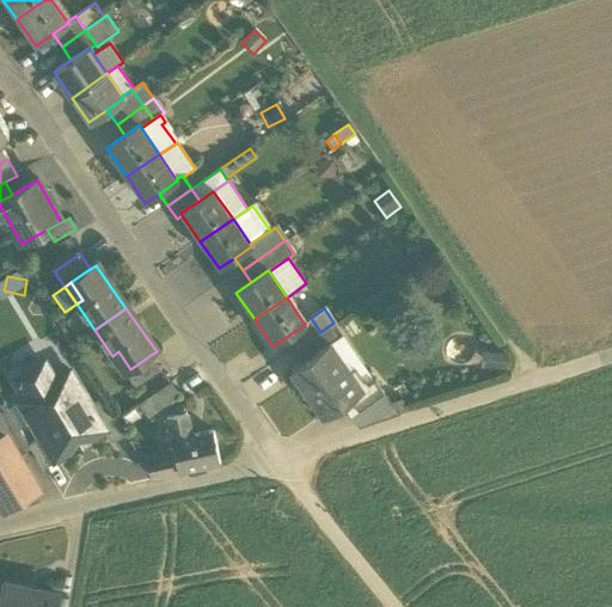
[(308,339),(320,332),(311,318),(304,323),(305,324),(288,336),(298,348),(308,339)]
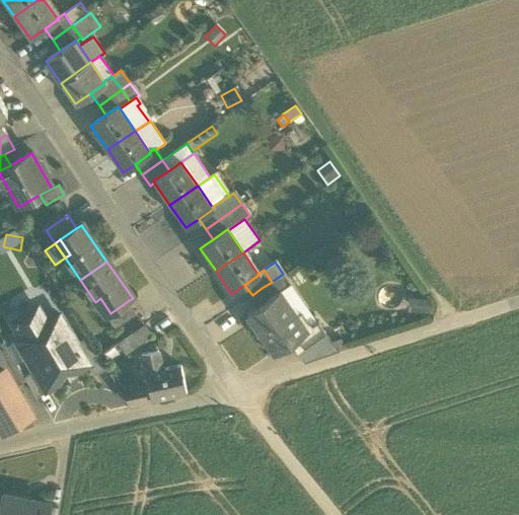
[(291,285),(283,274),(272,282),(262,288),(269,298),(280,291),(281,291),(291,285)]
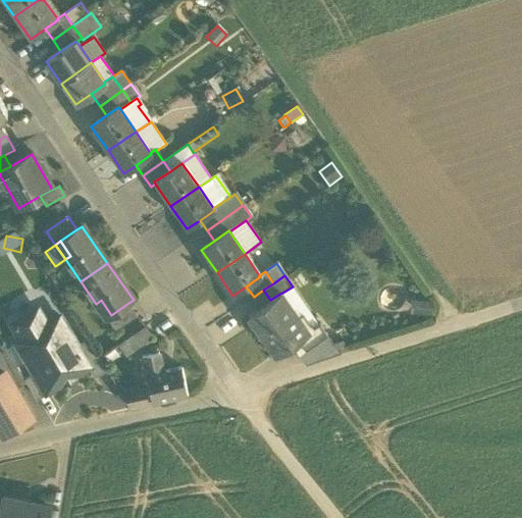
[(319,324),(293,287),(282,293),(309,331),(319,324)]
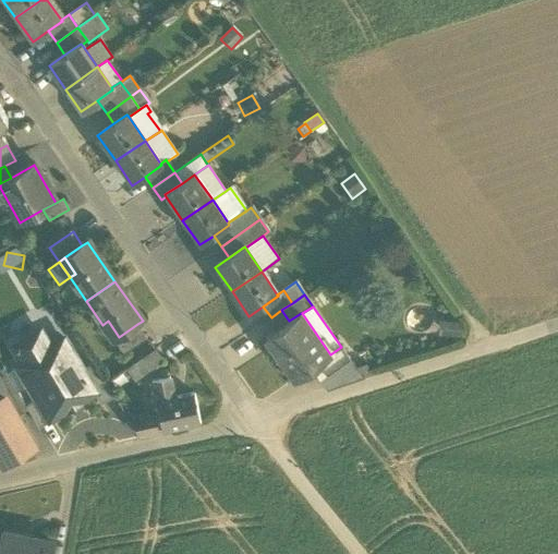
[(281,310),(271,317),(274,332),(289,321),(281,310)]
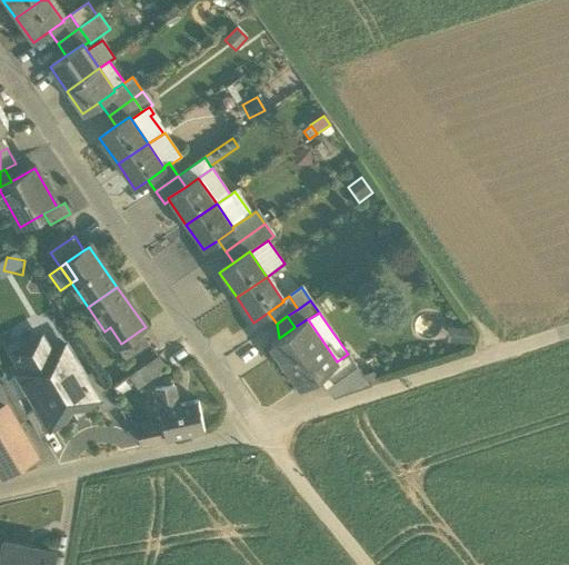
[(271,344),(301,388),(318,376),(337,363),(337,362),(308,319),(307,319),(295,327),(279,338),(271,344)]
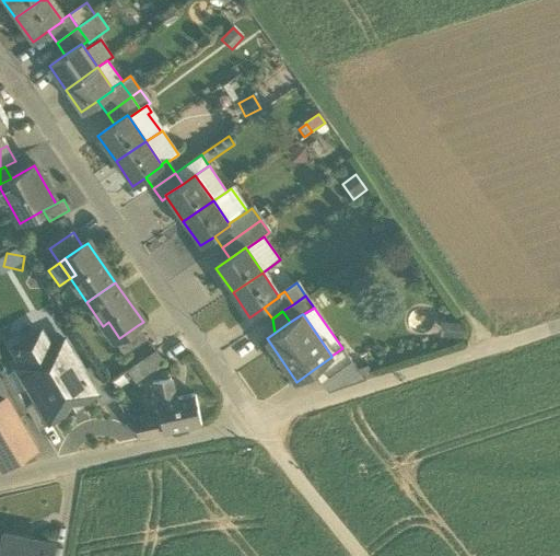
[(108,322),(103,326),(114,342),(119,338),(108,322)]
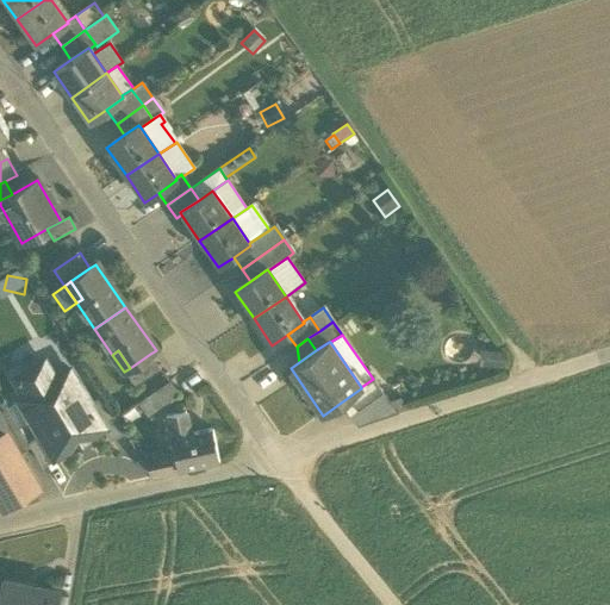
[(505,351),(479,351),(479,367),(505,368),(505,351)]
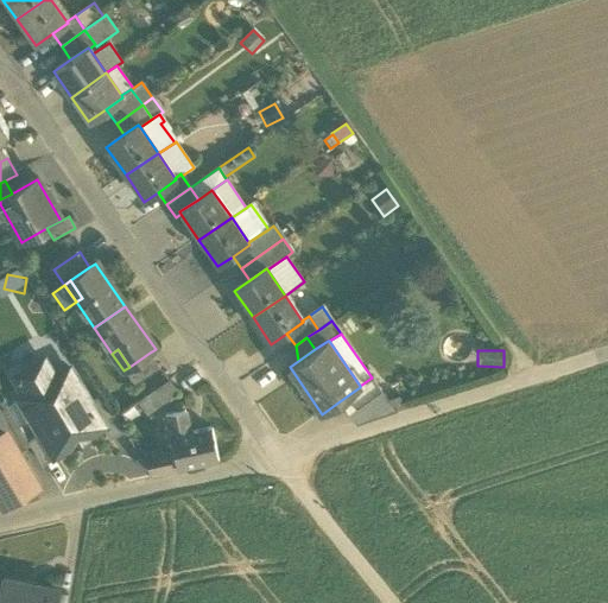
[(124,370),(134,386),(160,368),(150,353),(130,367),(124,370)]
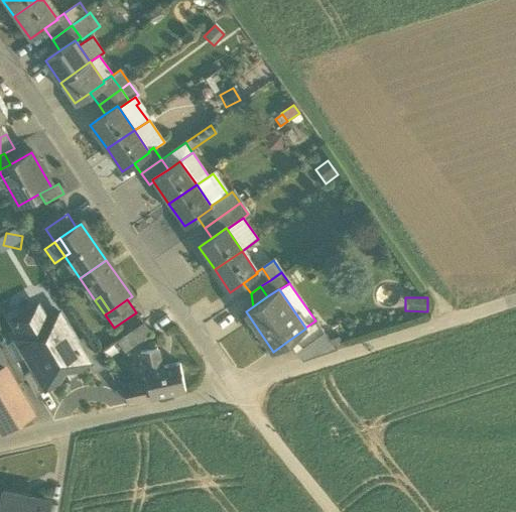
[(34,371),(45,389),(47,388),(87,365),(88,364),(76,344),(59,315),(46,324),(37,308),(13,323),(21,338),(31,354),(26,357),(34,371)]
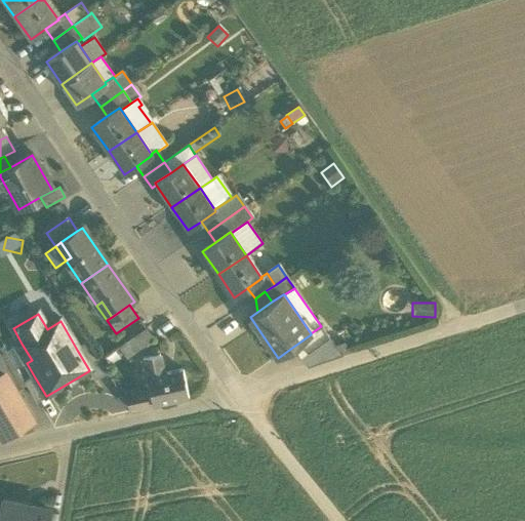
[(293,347),(299,357),(328,337),(321,326),(311,333),(311,334),(293,347)]
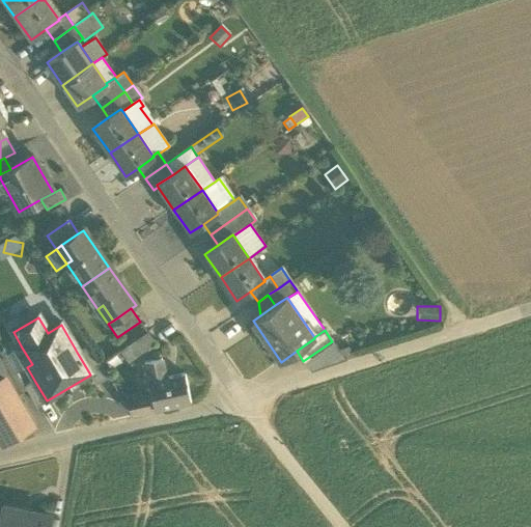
[(122,350),(129,359),(152,342),(145,333),(122,350)]
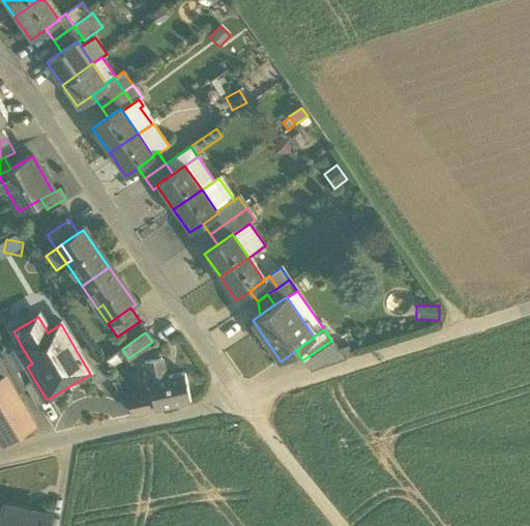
[(346,360),(331,341),(302,360),(311,372),(346,360)]
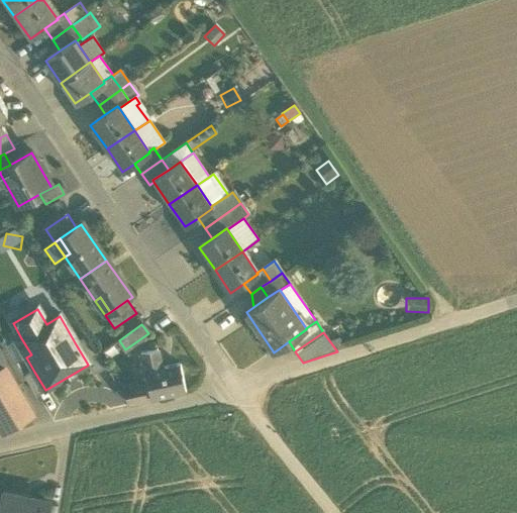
[(16,341),(26,357),(31,354),(21,338),(16,341)]
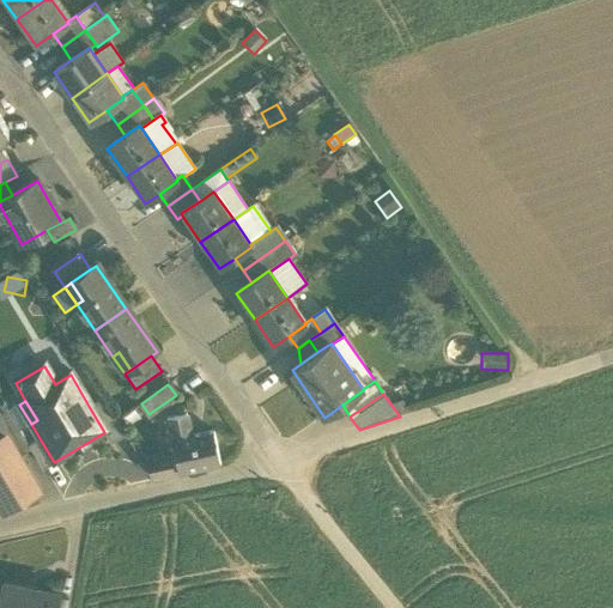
[(103,433),(110,447),(125,438),(115,421),(102,401),(90,408),(104,432),(103,433)]
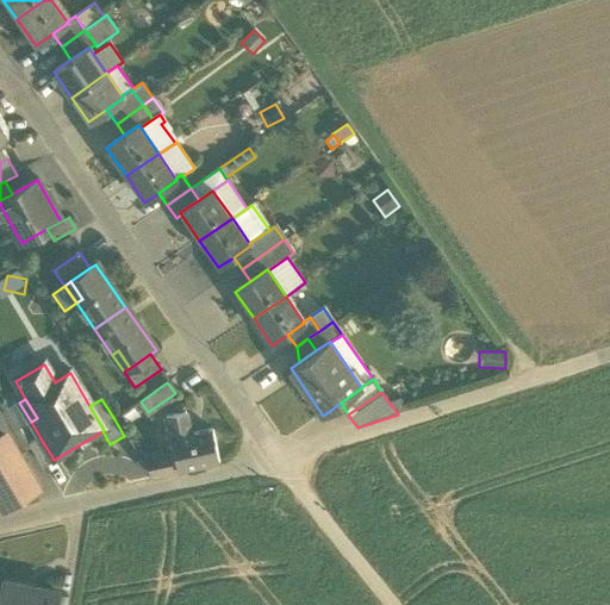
[(0,419),(10,415),(7,410),(4,403),(0,404),(0,419)]
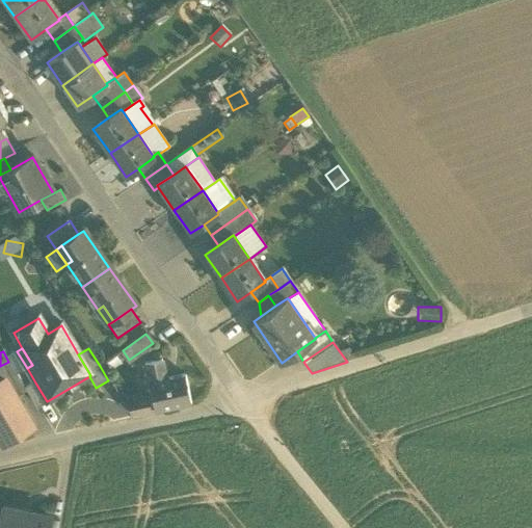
[(16,374),(27,368),(17,351),(6,358),(8,362),(16,374)]
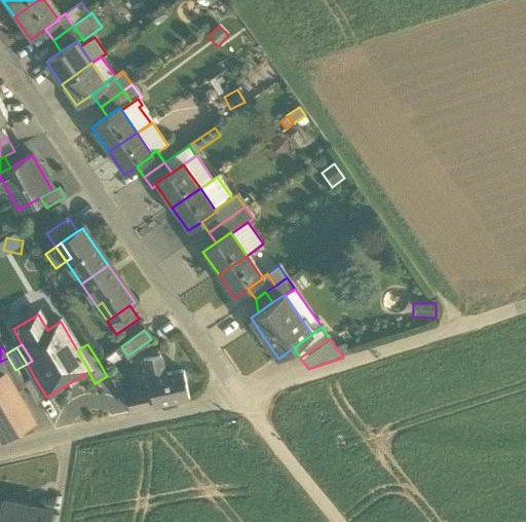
[(143,361),(147,380),(164,376),(159,357),(143,361)]
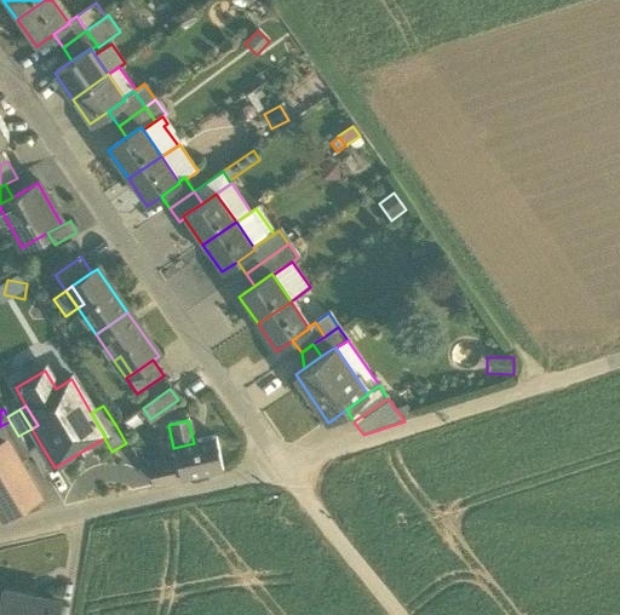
[(18,464),(30,455),(29,453),(18,436),(10,421),(0,426),(0,434),(5,442),(18,464)]
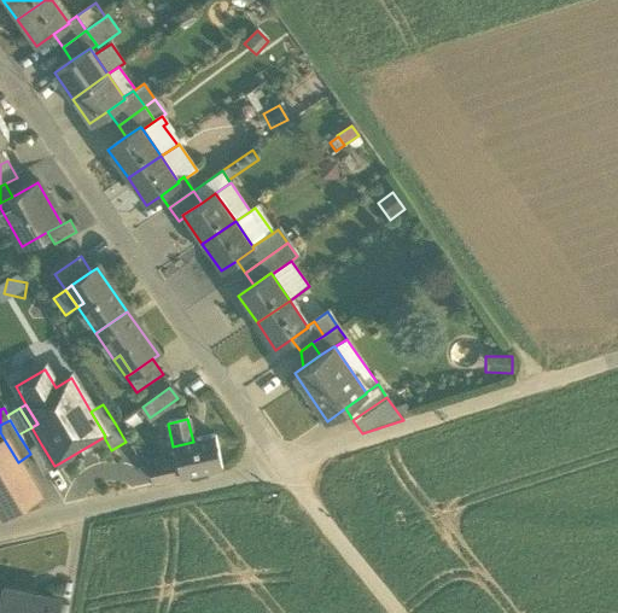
[(215,437),(193,442),(173,447),(178,467),(180,477),(221,468),(215,437)]
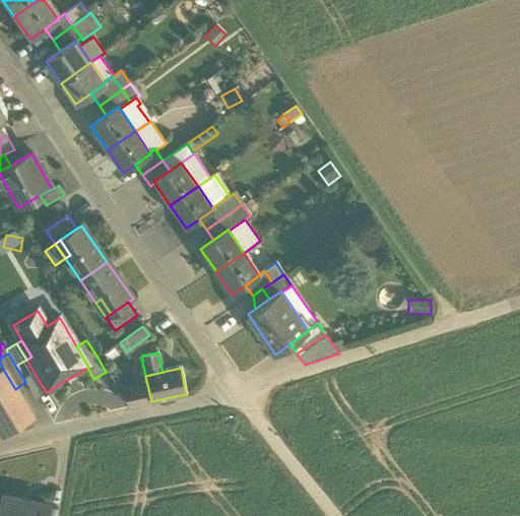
[(0,427),(2,430),(15,422),(18,425),(29,412),(15,389),(4,371),(0,374),(0,427)]
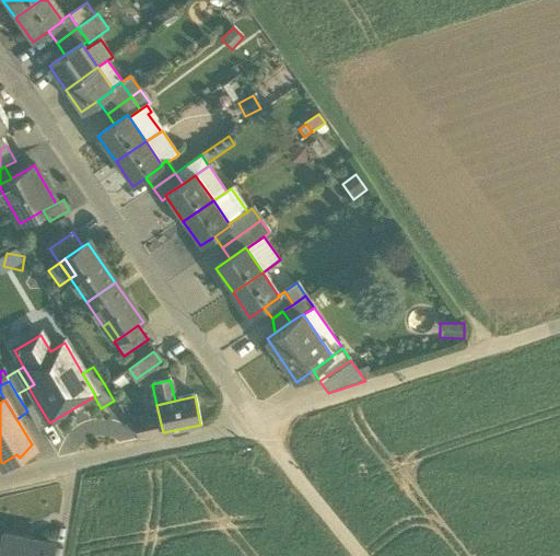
[(37,403),(26,409),(27,412),(39,431),(53,424),(51,421),(49,423),(37,403)]
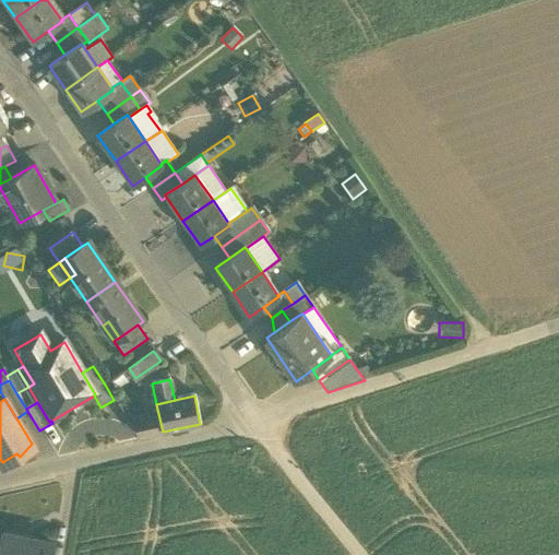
[(138,427),(140,437),(163,432),(161,423),(138,427)]
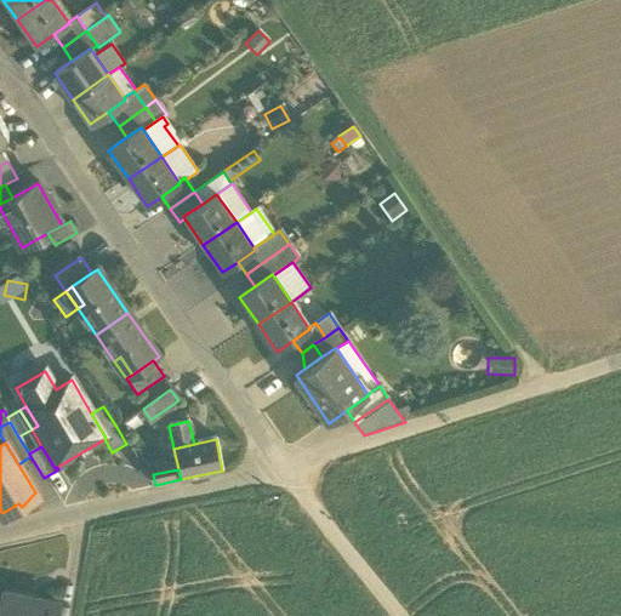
[(57,615),(60,606),(1,595),(0,599),(0,615),(57,615)]
